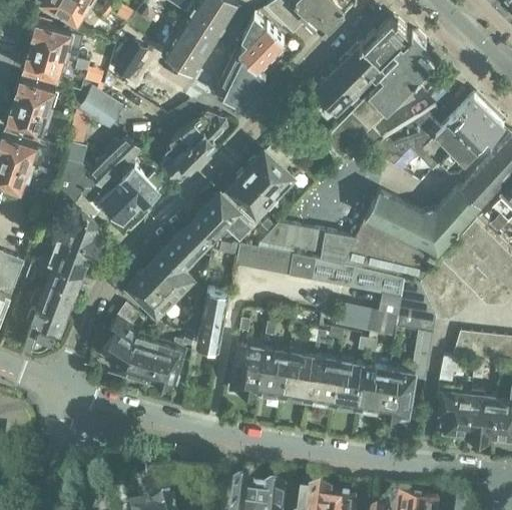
[(93,1),(91,0),(45,0),(44,2),(62,13),(63,11),(78,20),(85,8),(88,10),(93,1)]
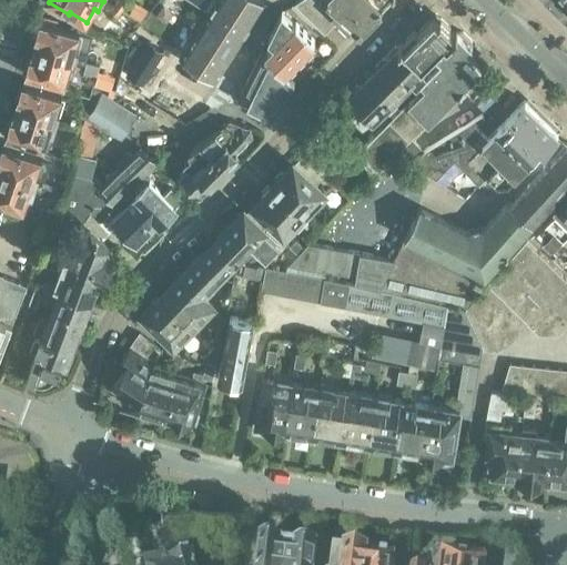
[(124,10),(130,3),(124,0),(120,0),(114,8),(121,13),(124,10)]
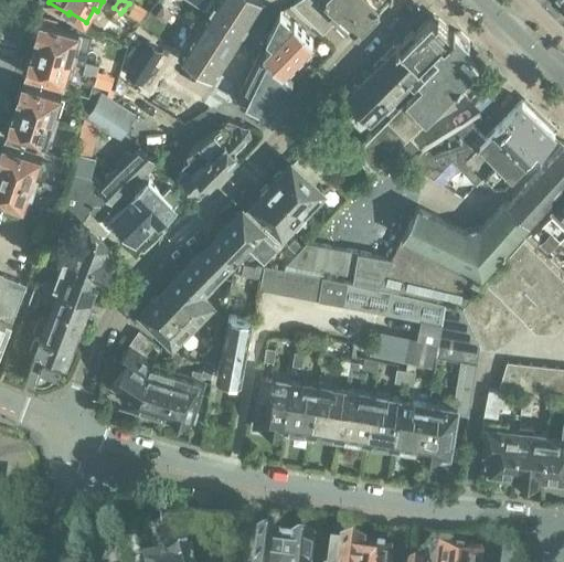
[(188,0),(193,3),(210,14),(208,18),(181,56),(216,81),(265,4),(257,0),(217,0),(217,1),(215,0),(188,0)]
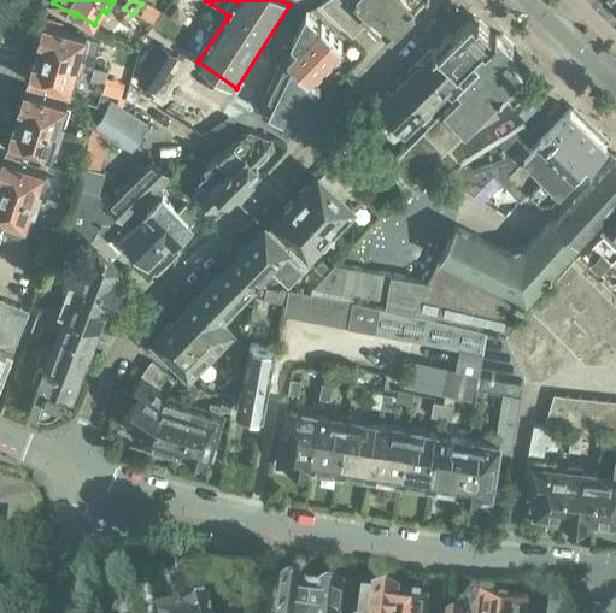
[(341,31),(348,24),(352,29),(351,30),(353,31),(355,30),(369,16),(375,22),(376,22),(388,34),(415,7),(406,0),(327,0),(324,1),(326,3),(323,4),(324,4),(317,9),(341,31)]
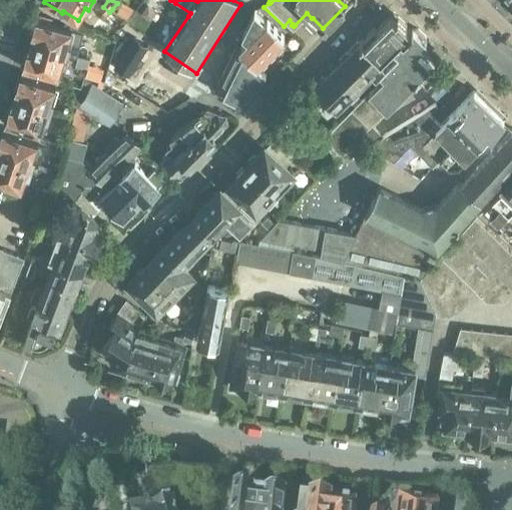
[(103,20),(109,12),(103,7),(97,14),(103,20)]
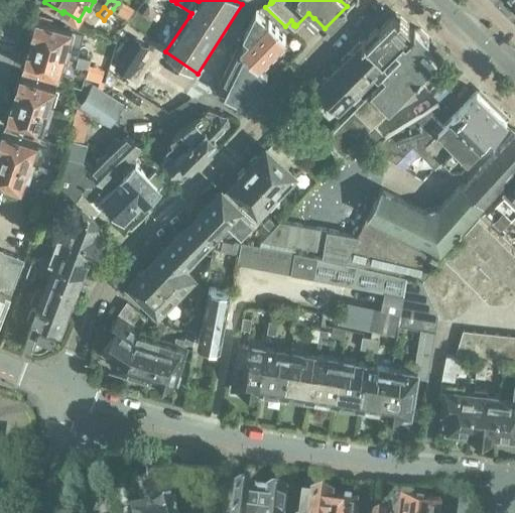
[(257,10),(245,35),(250,41),(243,49),(239,47),(259,67),(287,37),(270,21),(269,22),(257,10)]
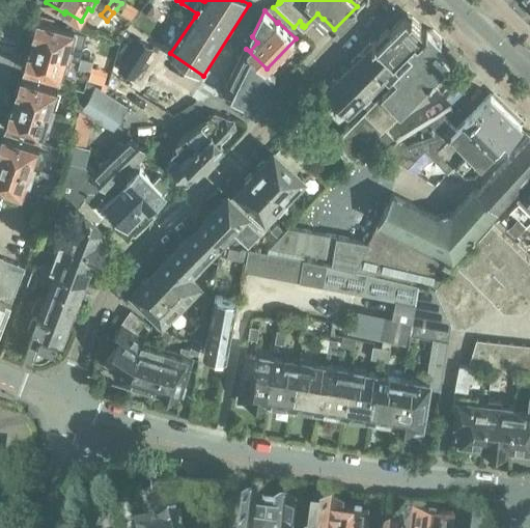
[(407,17),(391,33),(407,49),(415,40),(418,44),(429,32),(428,32),(427,30),(426,32),(413,19),(411,21),(407,17)]
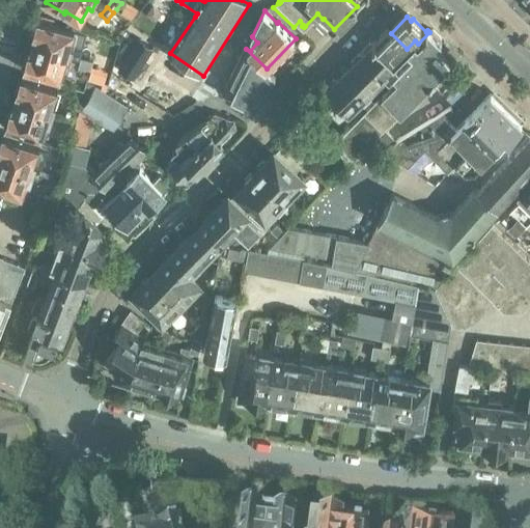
[(32,48),(71,58),(74,48),(71,48),(75,32),(39,23),(34,25),(32,34),(34,38),(32,48)]
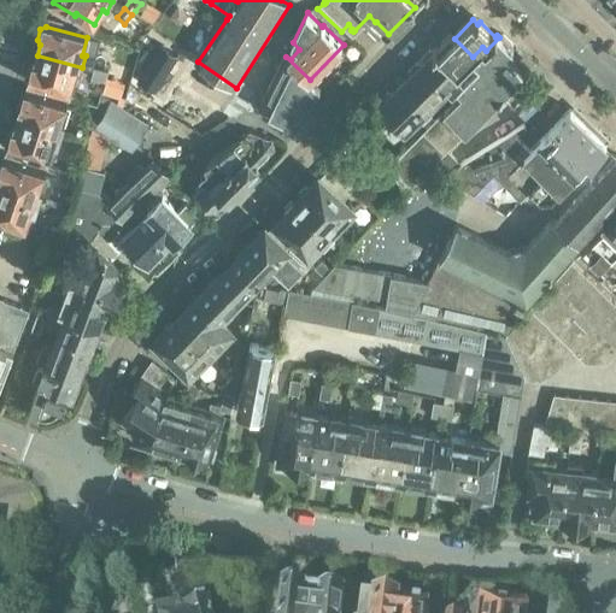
[(423,64),(449,90),(452,94),(457,90),(473,76),(474,77),(476,75),(480,70),(470,59),(473,57),(455,39),(452,36),(439,49),(438,49),(434,53),(430,52),(423,60),(424,64),(423,64)]
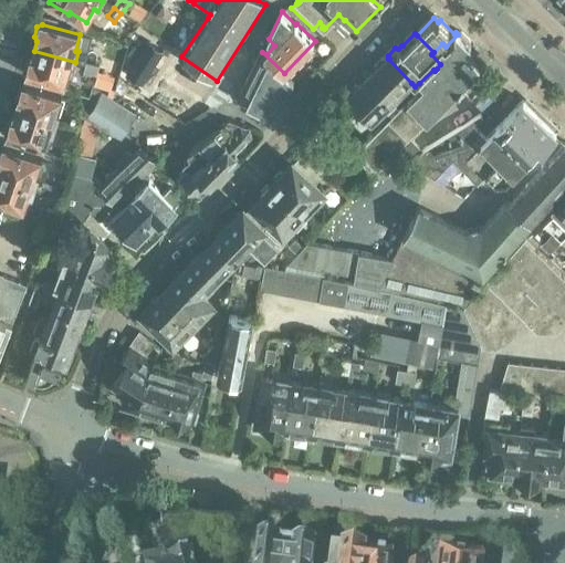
[(467,92),(472,97),(485,84),(472,70),(473,69),(468,63),(467,64),(461,60),(472,49),(471,49),(471,42),(462,34),(458,34),(446,47),(442,43),(433,52),(431,54),(440,64),(437,69),(435,71),(433,70),(419,83),(424,87),(379,129),(354,156),(377,178),(380,175),(383,175),(385,175),(386,175),(387,174),(389,173),(390,171),(391,170),(391,169),(393,167),(393,166),(393,165),(395,169),(407,163),(422,152),(410,141),(412,138),(416,138),(421,133),(421,129),(457,94),(460,98),(467,92)]
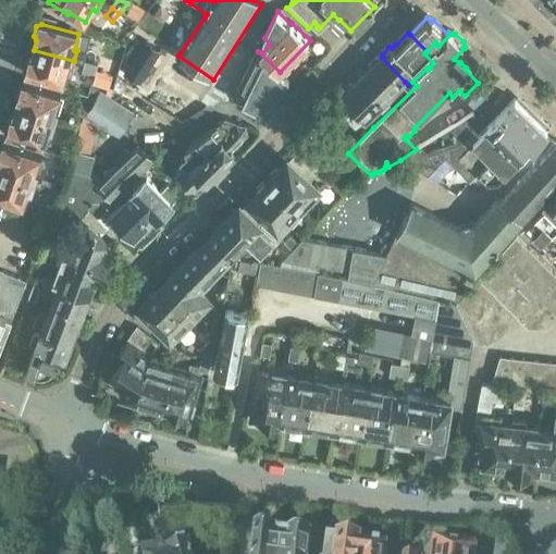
[(140,86),(162,51),(147,41),(125,77),(140,86)]
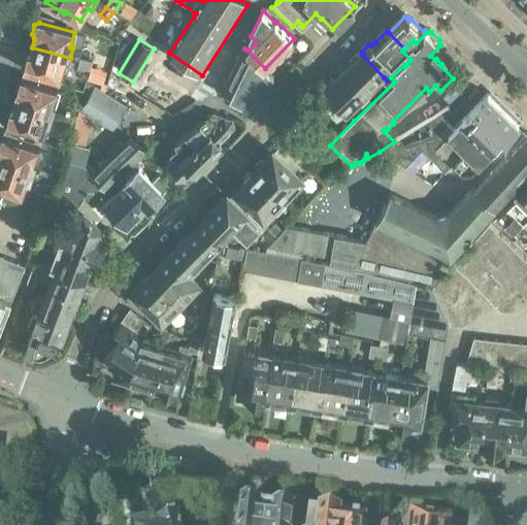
[(70,58),(32,47),(30,56),(25,58),(23,67),(25,71),(61,81),(61,80),(68,83),(72,68),(68,67),(70,58)]
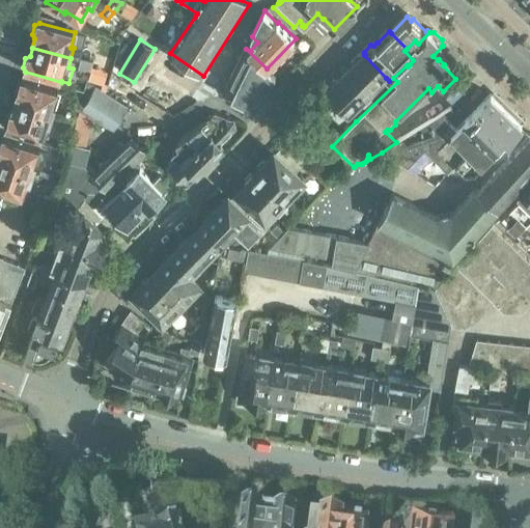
[(246,49),(223,95),(249,109),(277,79),(267,68),(246,49)]
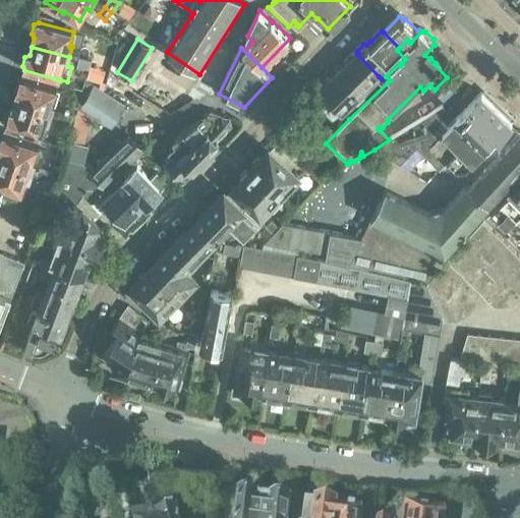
[(347,65),(339,73),(361,97),(363,99),(382,79),(379,76),(357,54),(356,56),(352,55),(346,61),(347,65)]
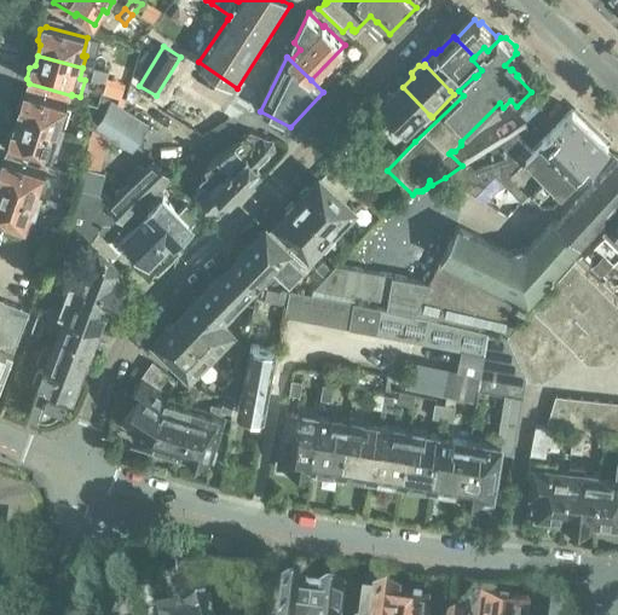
[(104,85),(107,75),(93,71),(91,81),(104,85)]
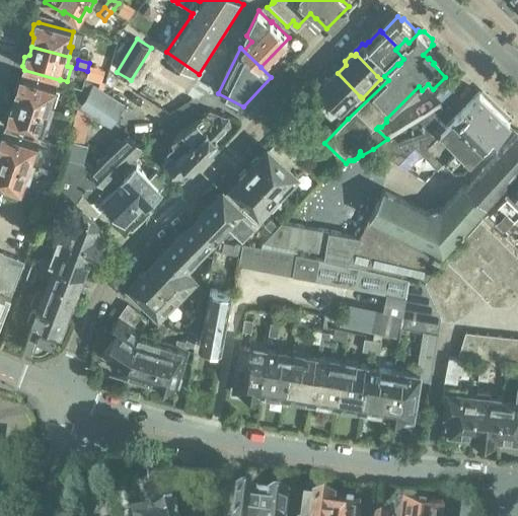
[(360,96),(338,73),(330,80),(326,79),(320,86),(321,89),(319,91),(328,100),(320,109),(335,123),(343,114),(347,118),(364,100),(362,98),(360,96)]
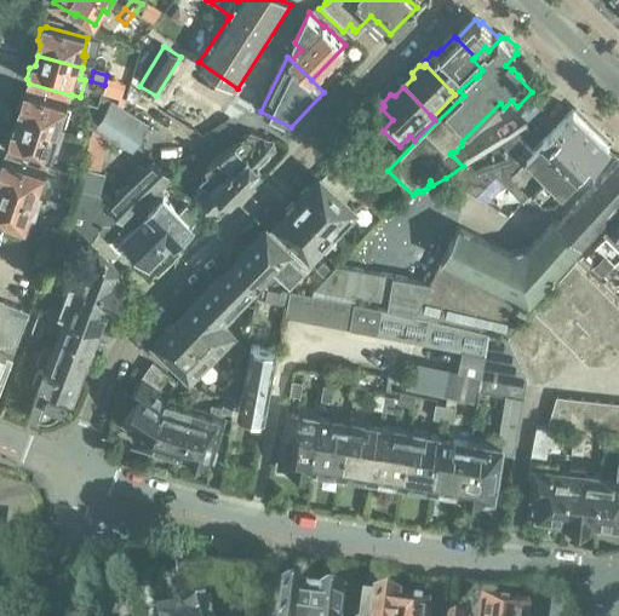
[(17,122),(63,137),(67,126),(63,125),(69,107),(28,93),(21,96),(17,107),(21,111),(17,122)]
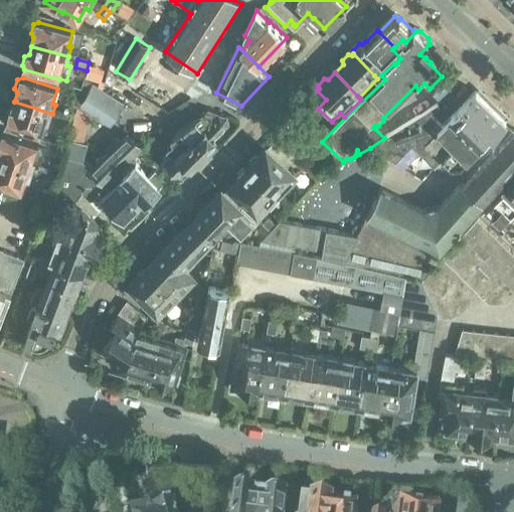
[(94,86),(80,109),(100,121),(111,128),(125,105),(94,86)]
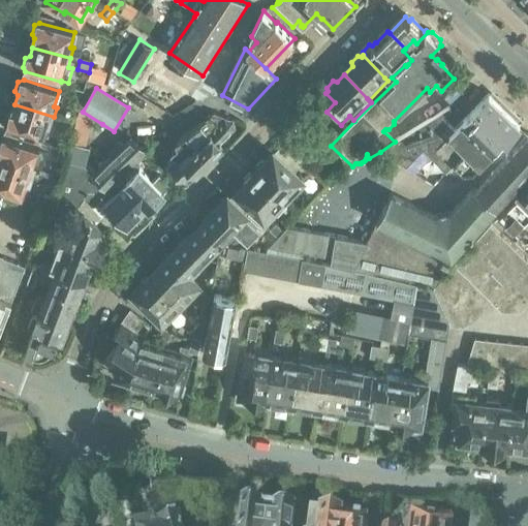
[(490,95),(465,121),(456,131),(455,130),(430,155),(446,172),(455,163),(480,137),(479,135),(492,124),(491,122),(502,111),(504,107),(493,96),(492,97),(490,95)]
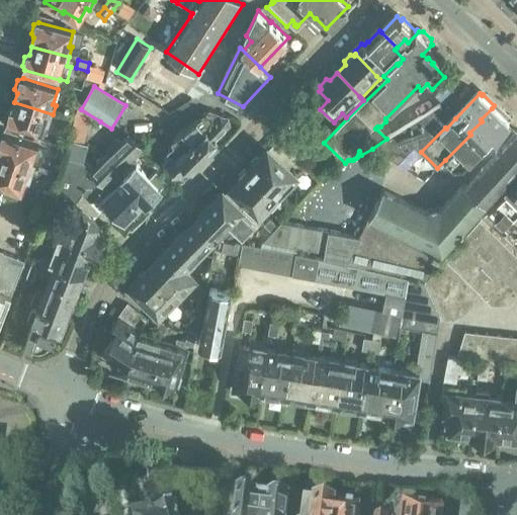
[(53,114),(14,102),(11,111),(7,113),(4,121),(6,126),(41,138),(47,122),(50,123),(53,114)]
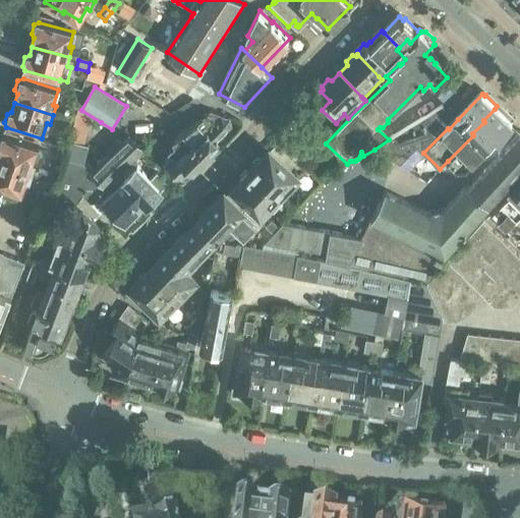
[(497,106),(495,109),(483,120),(484,122),(472,133),(473,135),(448,161),(458,171),(461,168),(463,170),(469,169),(513,123),(511,122),(512,121),(497,106)]
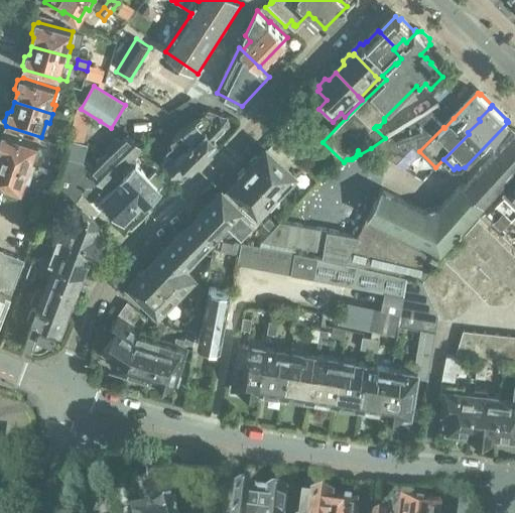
[(443,127),(433,118),(430,112),(392,134),(385,138),(371,148),(397,163),(413,146),(419,151),(443,127)]
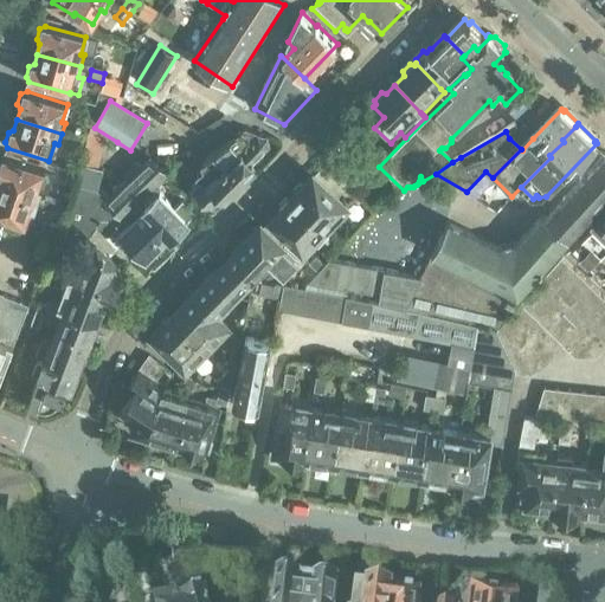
[(218,154),(242,177),(270,148),(270,146),(269,147),(268,140),(259,138),(252,144),(242,134),(218,154)]
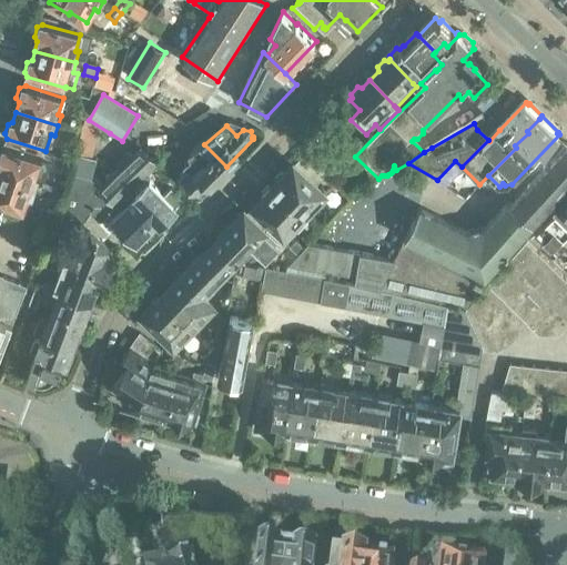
[(176,173),(198,195),(226,167),(204,144),(193,153),(191,153),(192,160),(189,161),(176,173)]
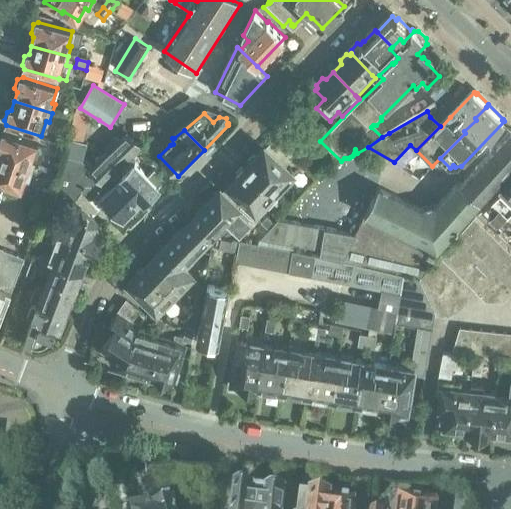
[(300,142),(286,130),(275,141),(295,160),(296,158),(291,153),(300,142)]
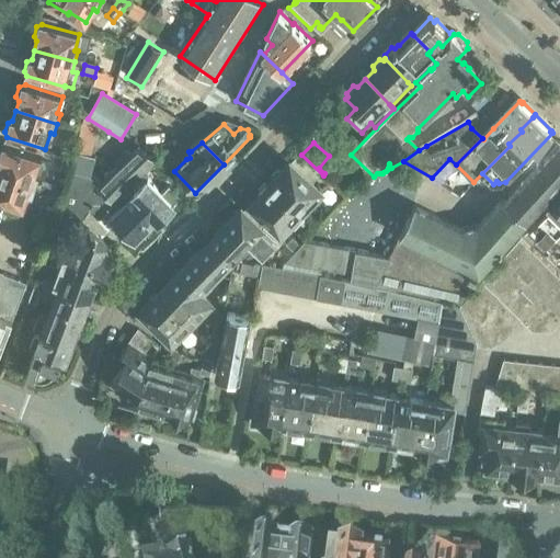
[(0,172),(36,185),(40,177),(45,179),(52,161),(42,158),(4,145),(0,147),(0,172)]
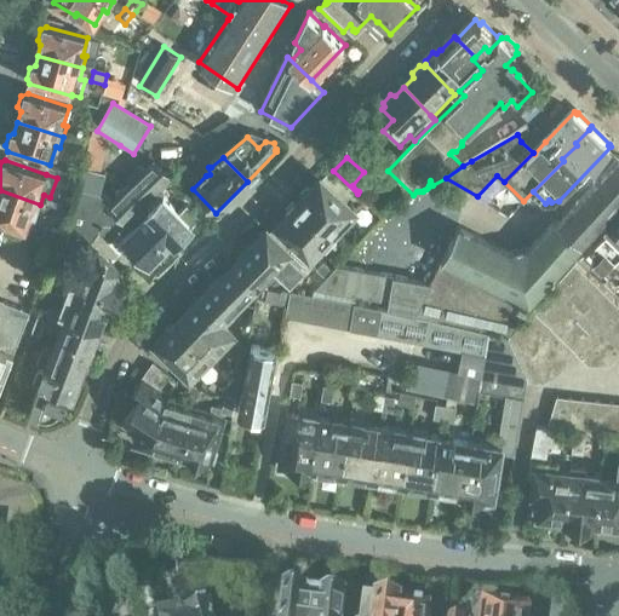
[(592,236),(618,205),(618,161),(567,214),(592,236)]
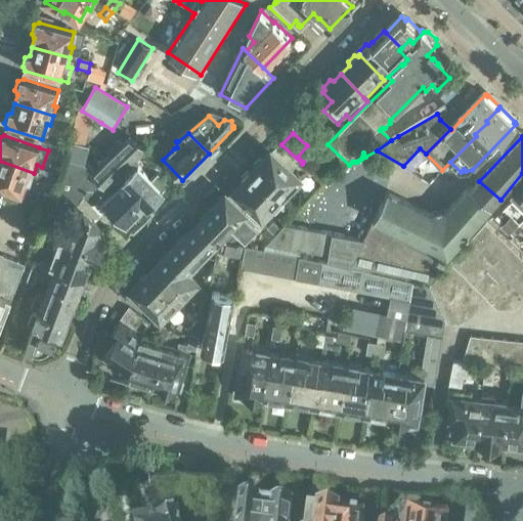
[(131,138),(94,176),(107,191),(122,177),(145,153),(131,138)]
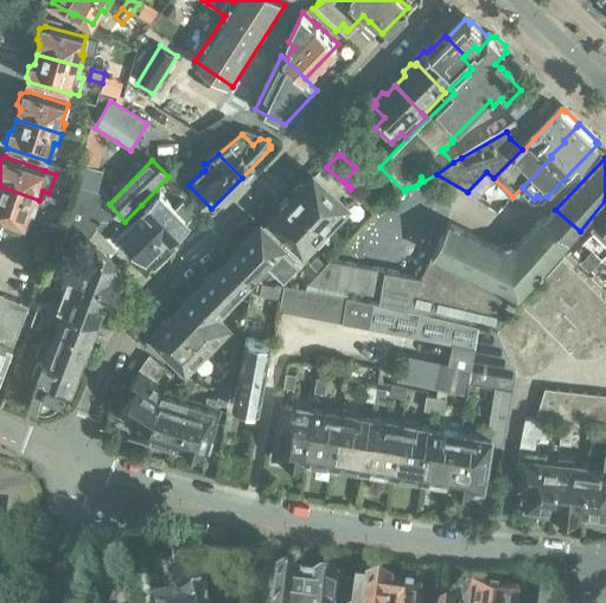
[(125,222),(109,204),(97,193),(103,171),(81,165),(78,175),(64,236),(63,243),(78,247),(88,244),(91,239),(99,230),(103,224),(112,223),(119,230),(126,223),(125,222)]
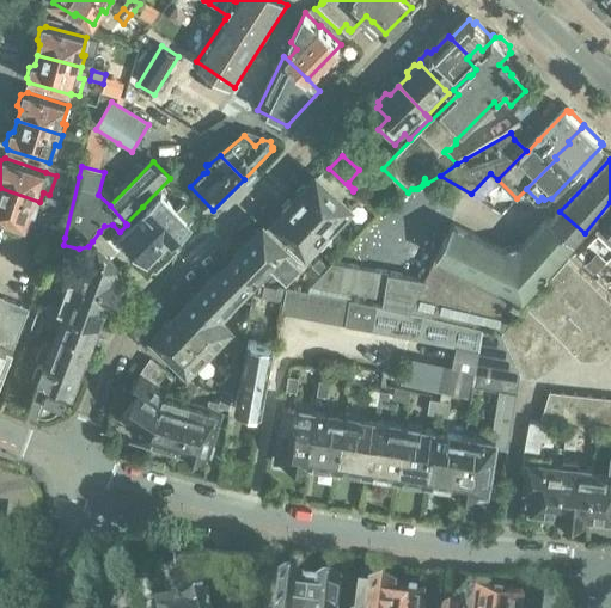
[(317,177),(310,185),(307,183),(304,188),(298,195),(293,198),(295,201),(330,233),(353,208),(343,200),(353,191),(329,169),(319,179),(317,177)]
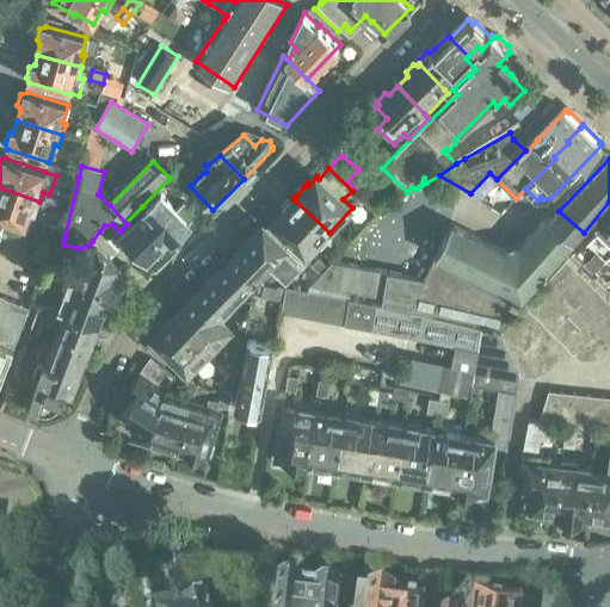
[(0,218),(26,228),(32,211),(36,212),(39,202),(0,187),(0,218)]
